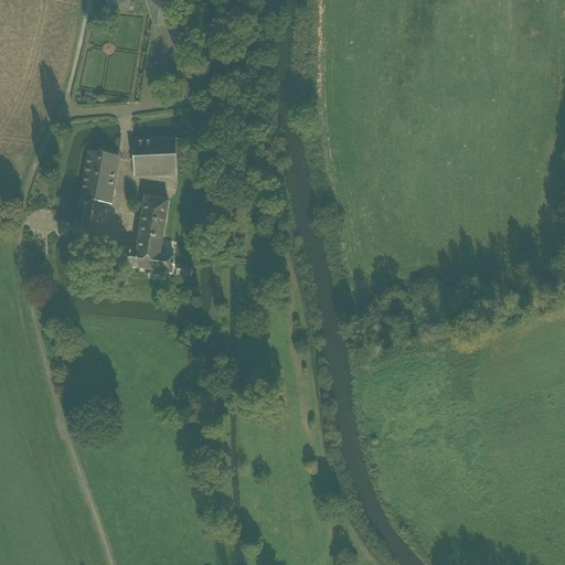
[(178,20),(172,0),(149,0),(157,25),(167,23),(178,20)]
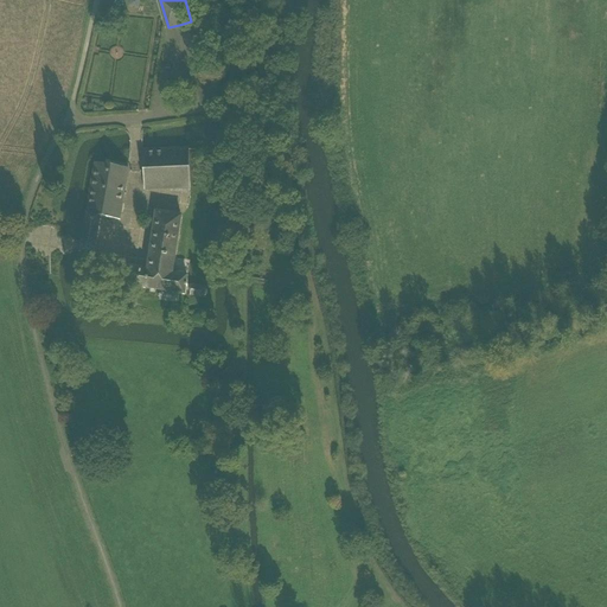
[(142,152),(145,190),(191,189),(189,149),(142,152)]
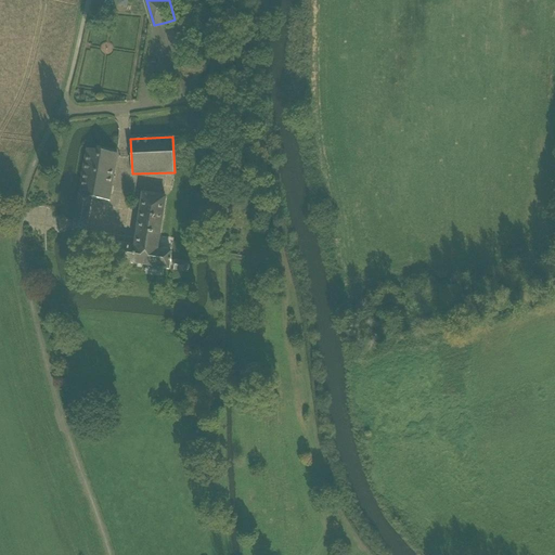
[(87,149),(79,195),(91,197),(91,198),(110,202),(117,154),(87,149)]
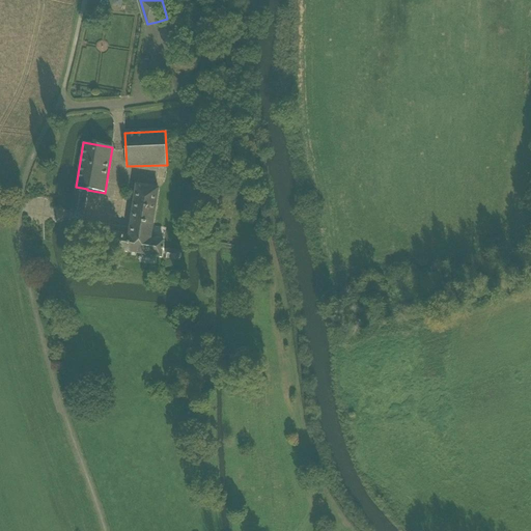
[(137,186),(129,236),(127,252),(162,258),(163,249),(164,242),(150,240),(159,189),(137,186)]
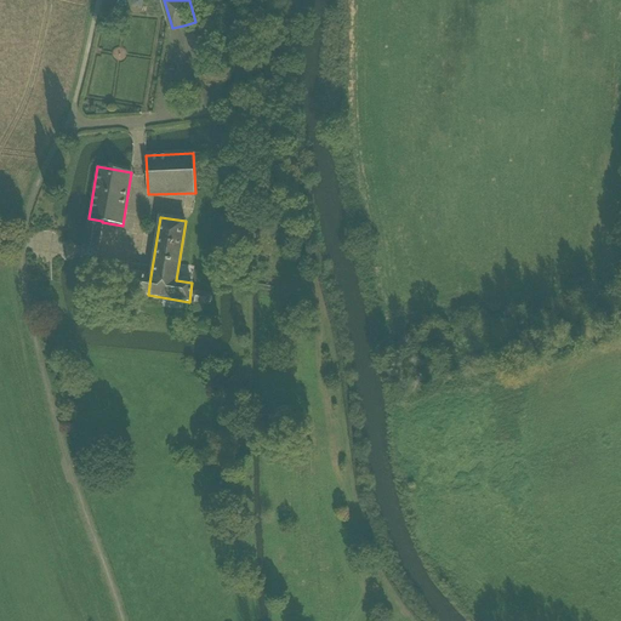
[(98,249),(102,222),(102,221),(89,218),(84,248),(98,249)]
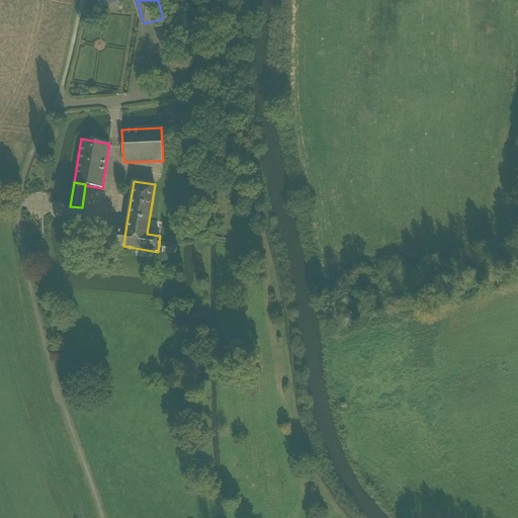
[(80,218),(82,207),(70,206),(68,216),(80,218)]
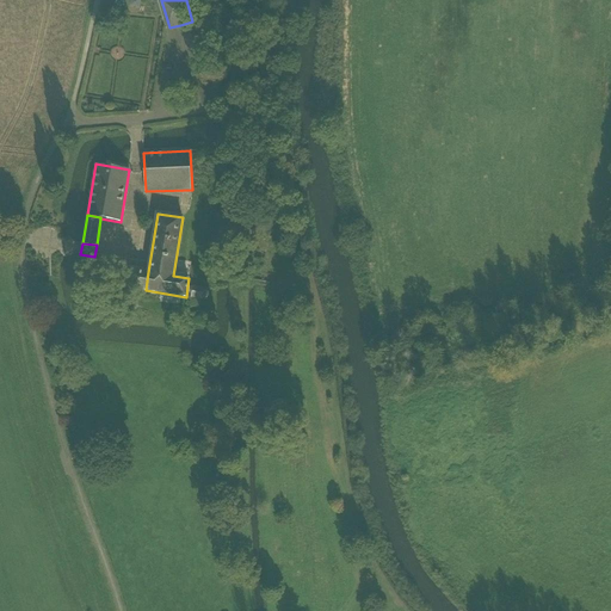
[(118,287),(146,290),(148,272),(121,267),(118,287)]
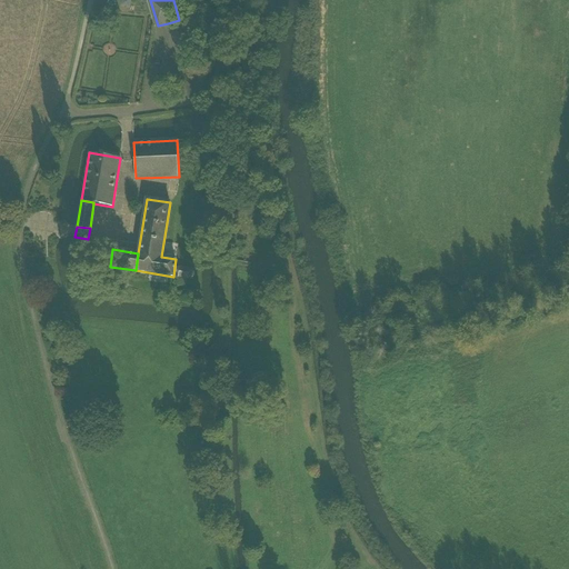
[(173,277),(191,279),(192,269),(175,267),(173,277)]
